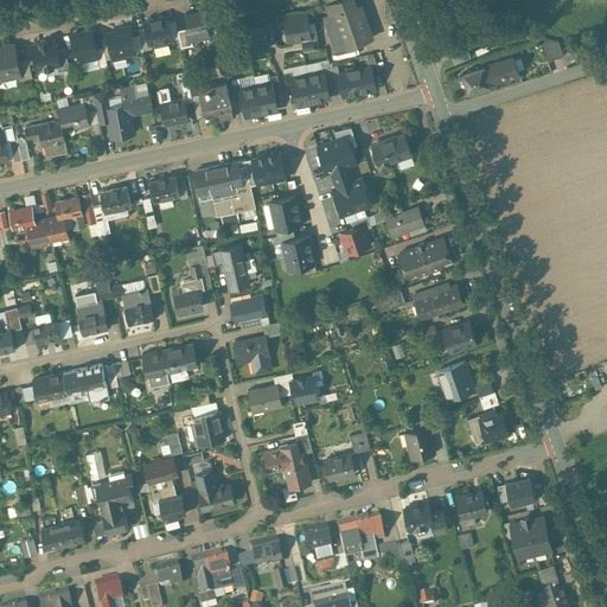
[(334,0),(326,4),(330,14),(337,12),(349,46),(369,39),(355,0),(334,0)]
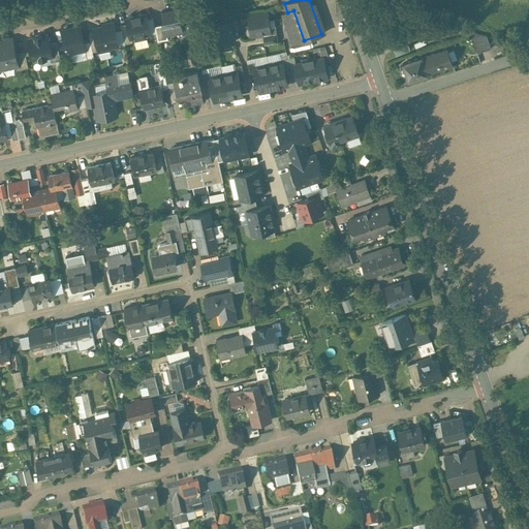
[(179,7),(161,11),(163,21),(165,20),(166,23),(161,24),(164,36),(168,35),(184,32),(183,28),(189,27),(186,14),(181,16),(179,7)]
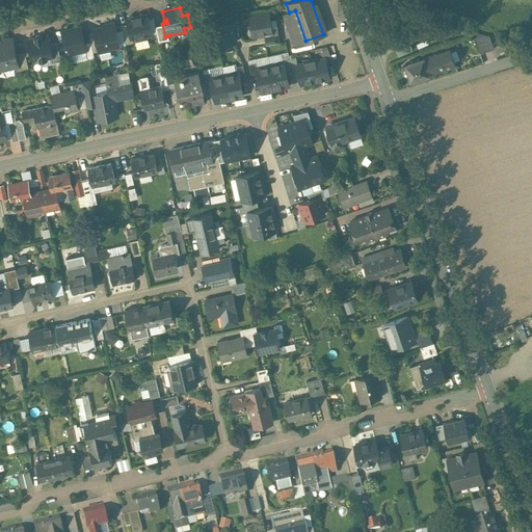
[(295,10),(289,12),(284,14),(295,45),(306,41),(295,10)]
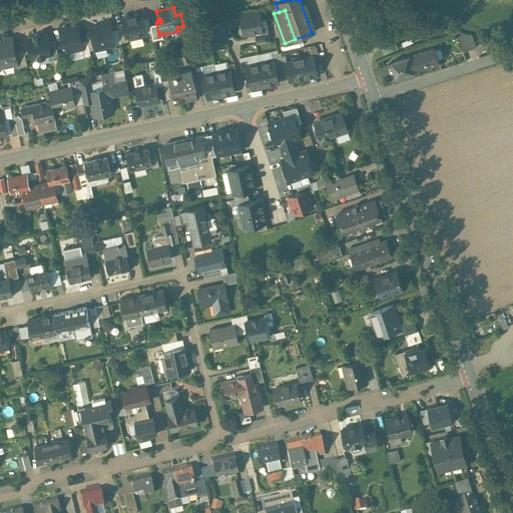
[(260,12),(241,15),(243,33),(255,31),(258,31),(260,33),(263,32),(262,26),(260,12)]
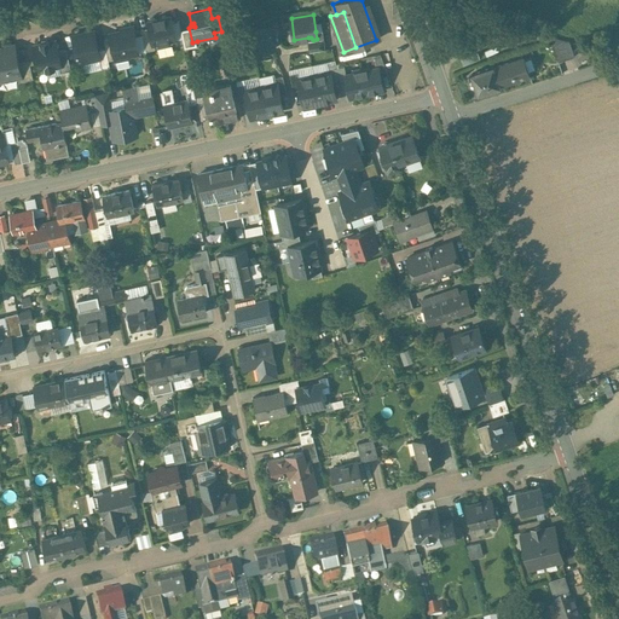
[(277,16),(261,19),(262,25),(271,24),(272,33),(279,32),(277,16)]
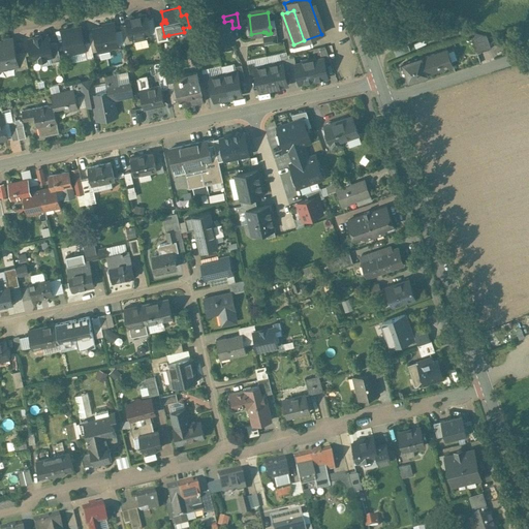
[(146,14),(126,19),(128,24),(131,38),(131,37),(132,37),(134,39),(147,36),(149,34),(150,34),(146,14)]
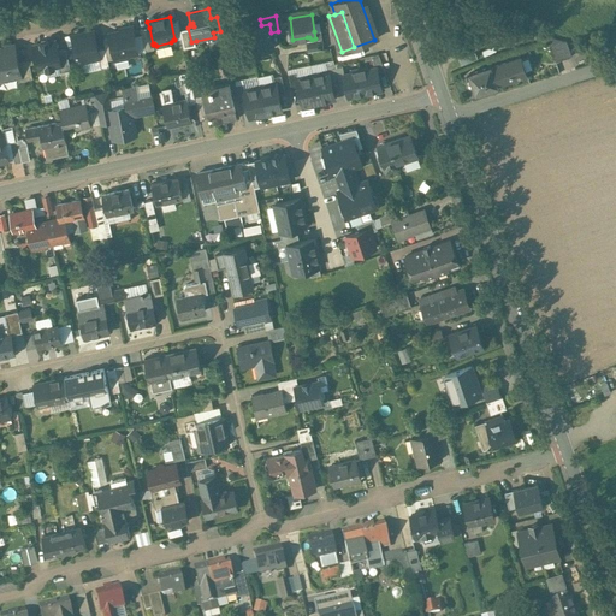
[(261,25),(250,28),(254,51),(273,47),(271,33),(270,24),(261,25)]
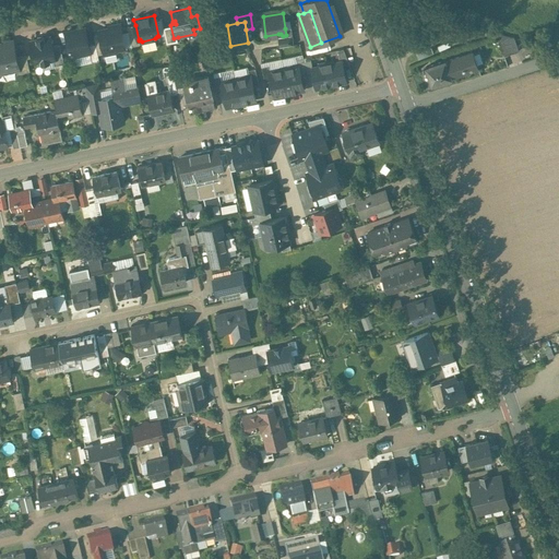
[(120,23),(109,25),(110,27),(99,30),(100,34),(105,52),(105,54),(117,51),(116,50),(126,48),(120,23)]
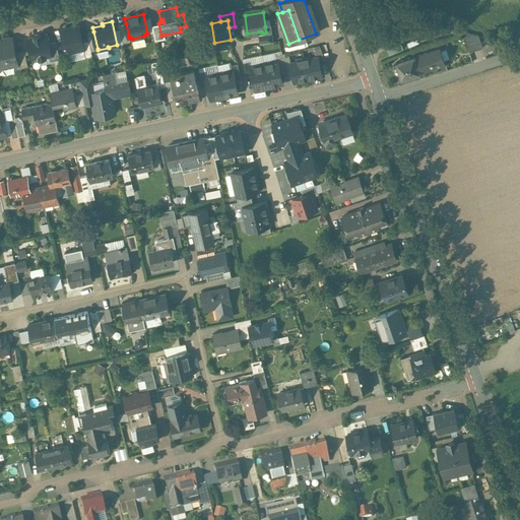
[(126,23),(119,24),(123,43),(130,41),(129,37),(129,38),(126,23)]
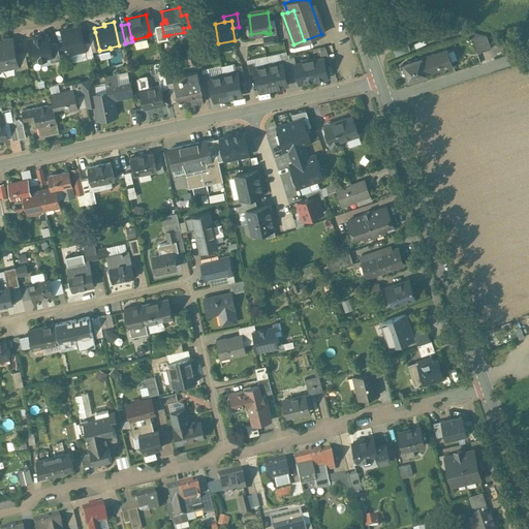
[(161,24),(155,25),(158,40),(168,38),(168,35),(164,36),(161,24)]
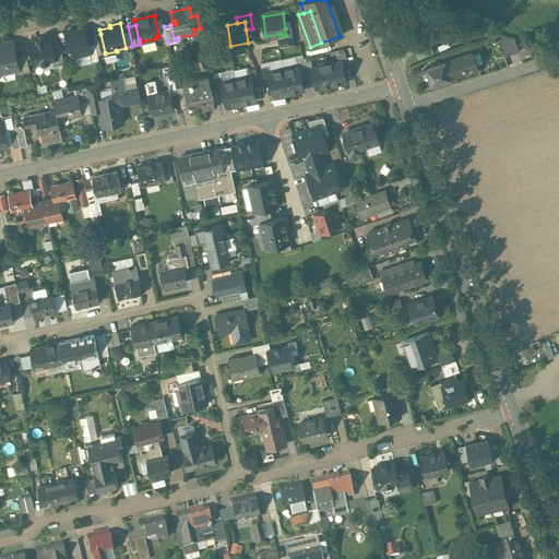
[(85,27),(66,32),(71,56),(90,52),(91,51),(88,45),(85,27)]
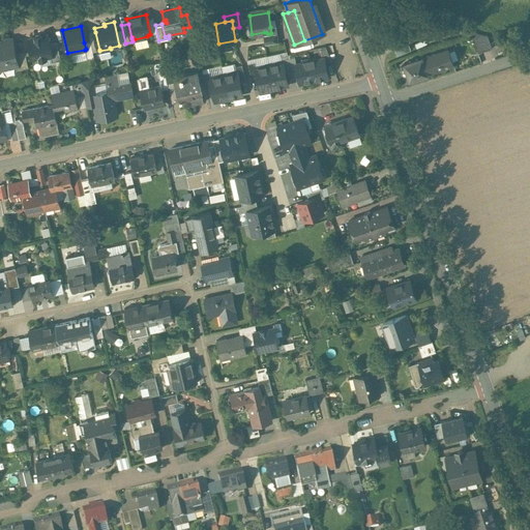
[(276,26),(270,27),(271,33),(268,34),(266,32),(264,32),(265,43),(278,41),(276,26)]
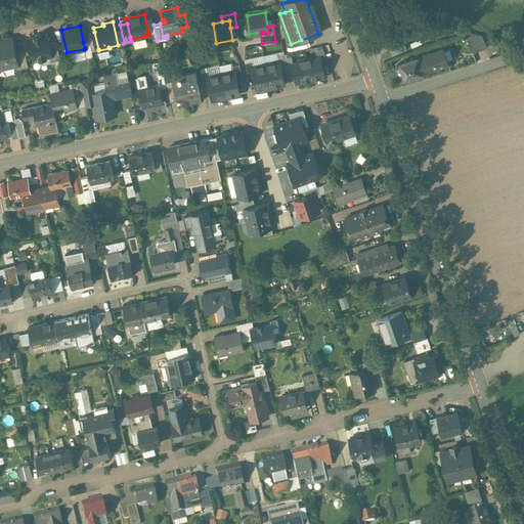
[(98,49),(94,32),(88,33),(90,40),(92,50),(98,49)]
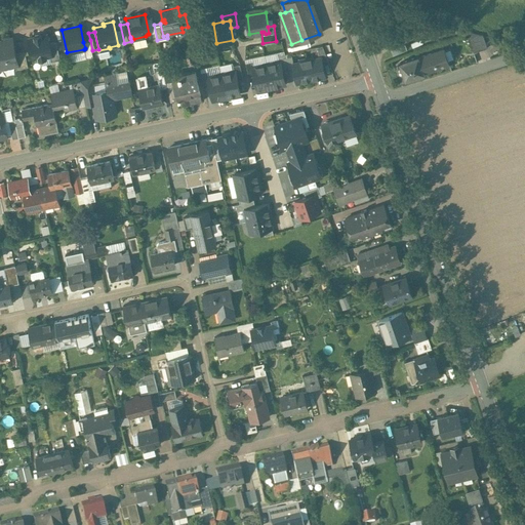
[(485,35),(470,32),(467,34),(473,52),(488,46),(485,35)]
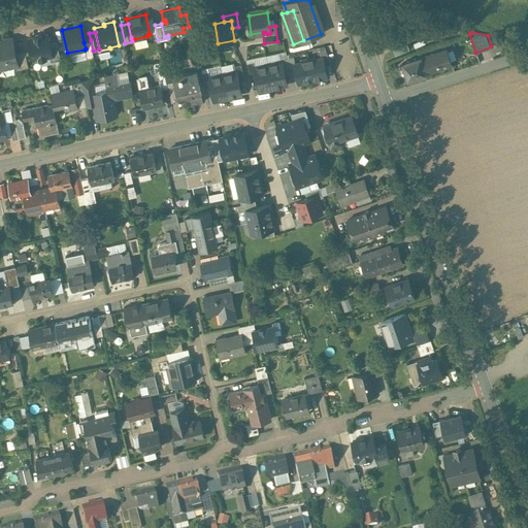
[(47,34),(41,35),(35,36),(29,38),(33,60),(40,58),(40,59),(46,58),(46,57),(51,56),(53,56),(50,42),(47,34)]
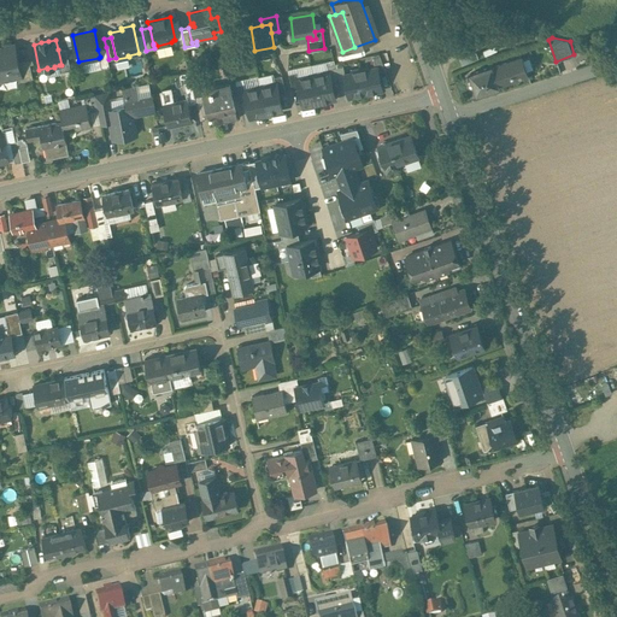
[(15,43),(4,46),(4,47),(0,47),(0,72),(1,80),(18,76),(22,75),(18,62),(15,43)]
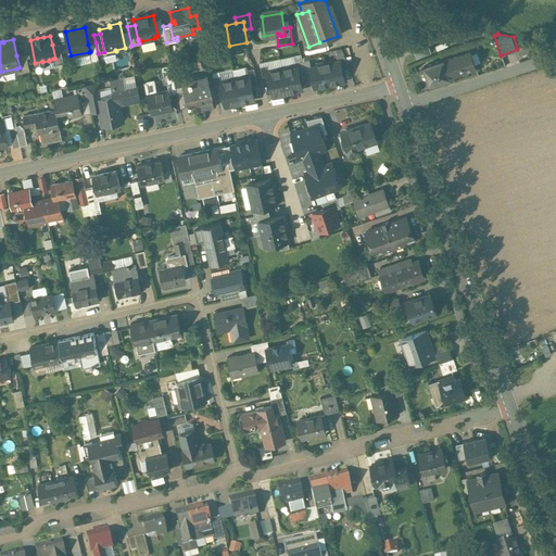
[(96,42),(88,45),(90,51),(89,52),(91,61),(99,60),(98,53),(96,42)]
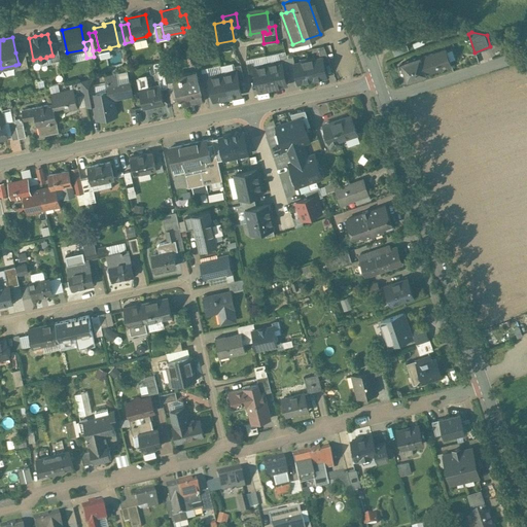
[(57,41),(49,42),(53,56),(50,56),(51,61),(61,60),(57,41)]
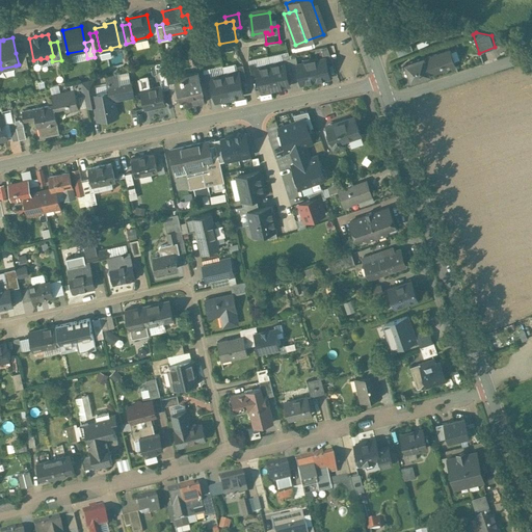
[(333,60),(327,46),(322,47),(324,58),(325,58),(326,62),(333,60)]
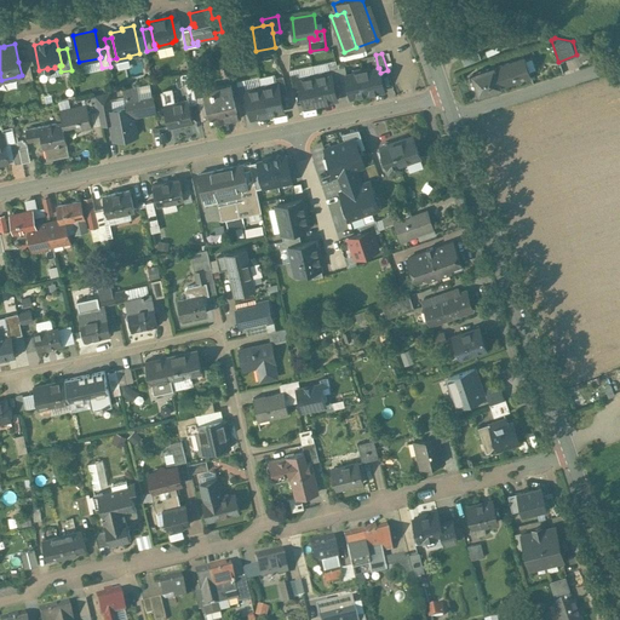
[(524,58),(495,68),(495,65),(472,73),(480,93),(532,75),(524,58)]
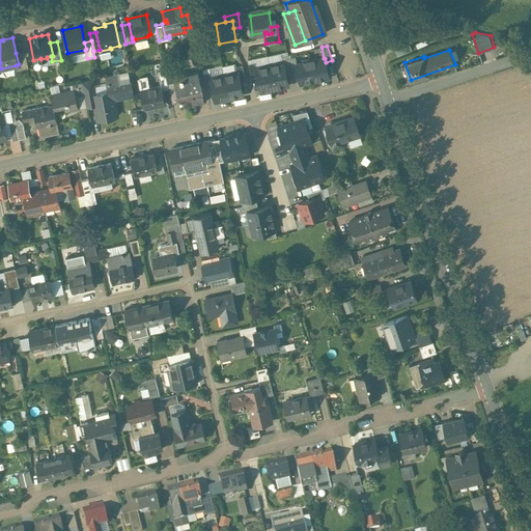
[(25,51),(16,53),(19,64),(16,65),(17,70),(28,66),(25,51)]
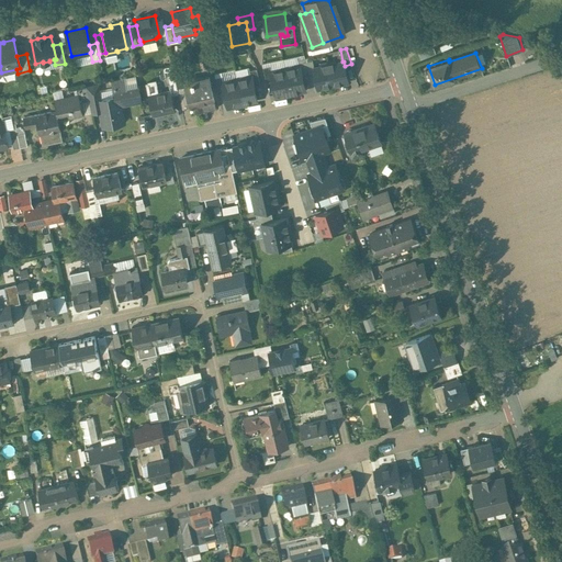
[(312,56),(305,57),(305,58),(308,72),(315,71),(314,68),(315,67),(312,56)]
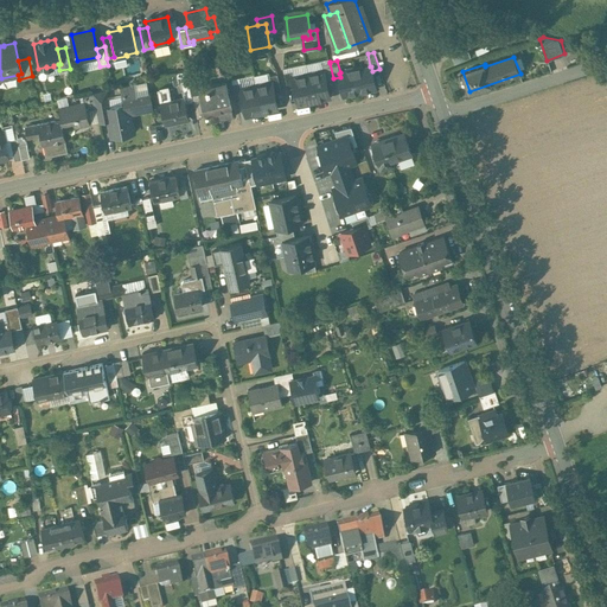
[(330,63),(321,64),(323,70),(324,70),(326,81),(333,78),(330,63)]
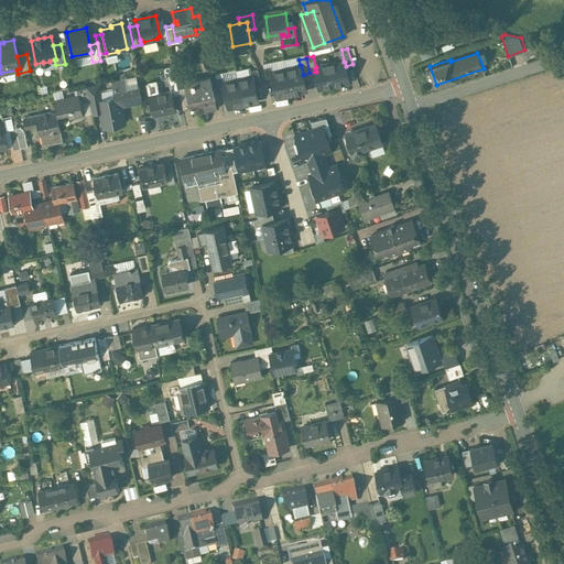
[(344,62),(339,63),(336,62),(329,63),(334,85),(349,82),(346,66),(345,62),(344,62)]
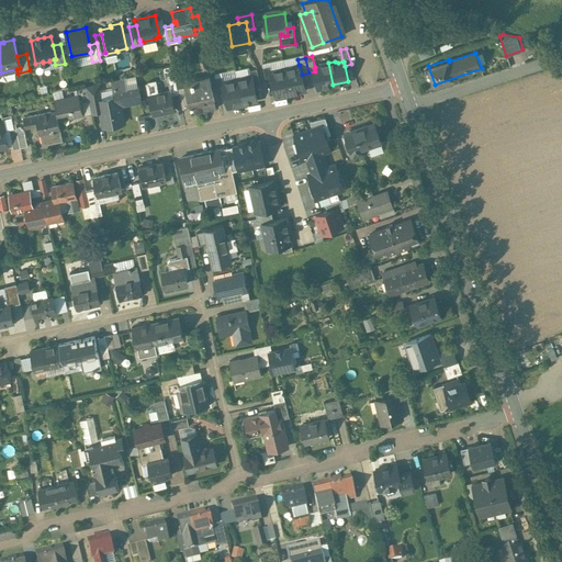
[(328,63),(321,64),(319,67),(315,67),(314,68),(315,71),(318,88),(333,85),(328,63)]
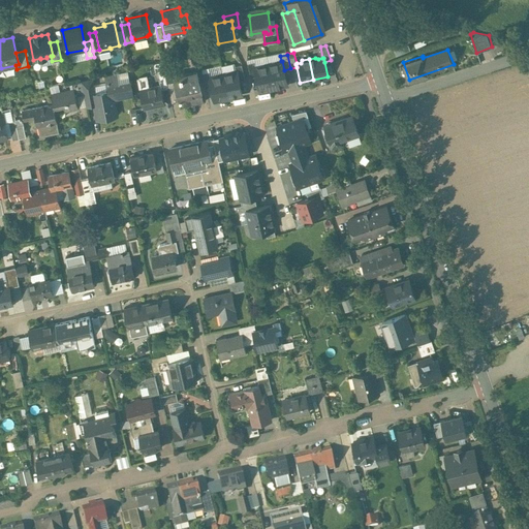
[(254,61),(248,63),(251,78),(257,75),(255,67),(254,61)]
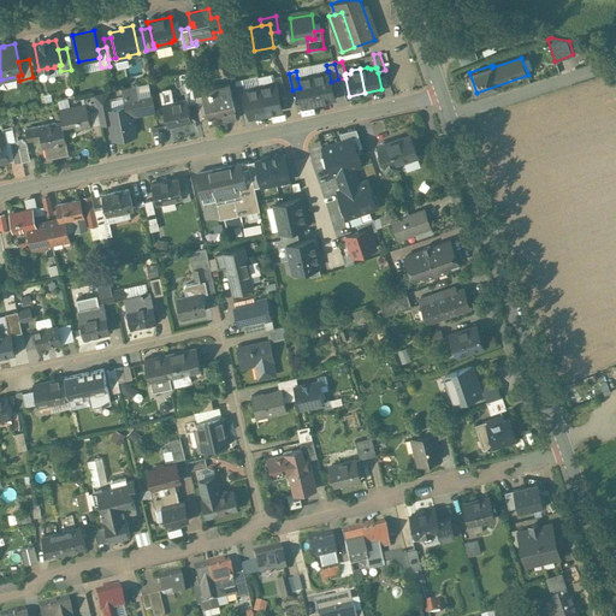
[(327,71),(313,75),(319,104),(323,102),(323,101),(335,99),(331,82),(329,71),(327,71)]
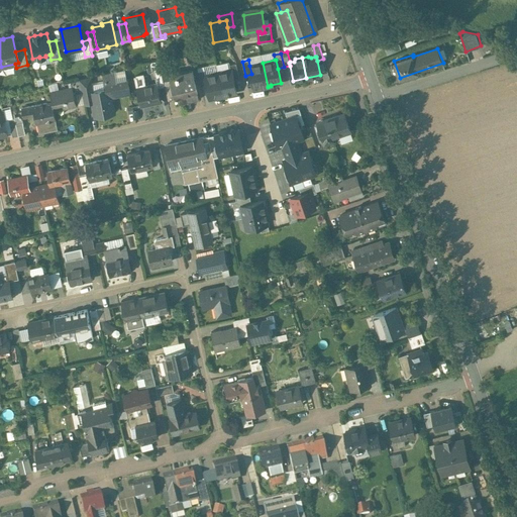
[(236,63),(229,65),(231,70),(233,78),(239,77),(236,63)]
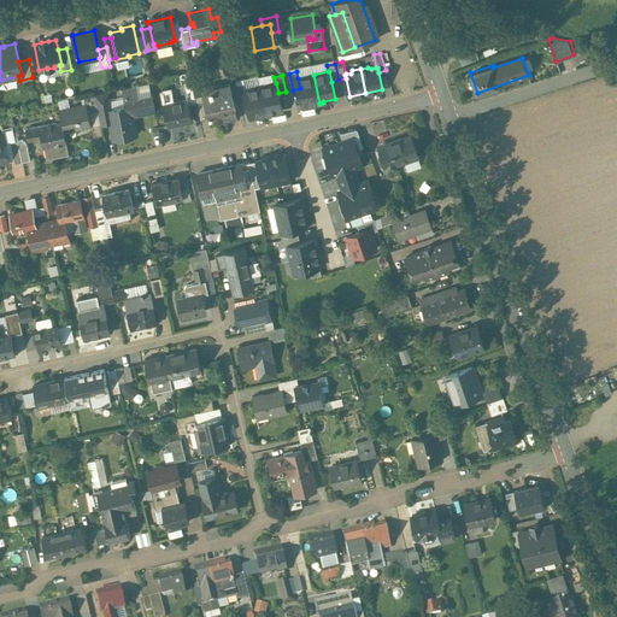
[(298,78),(300,88),(304,105),(316,103),(316,104),(319,104),(313,75),(298,78)]
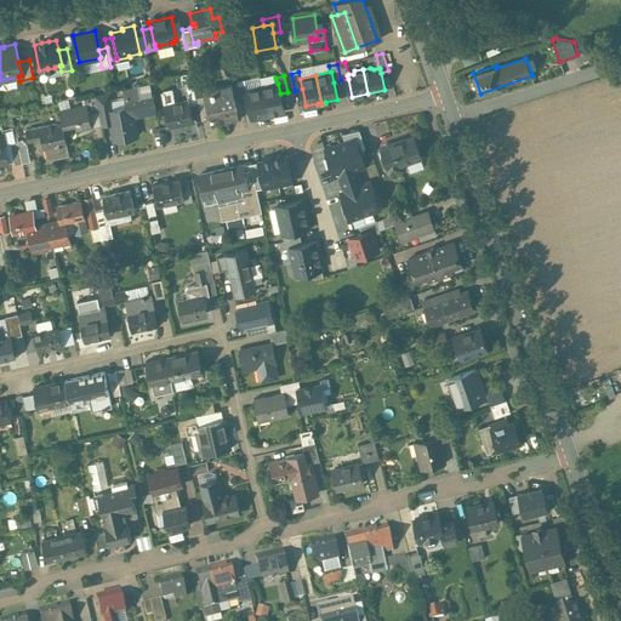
[(192,77),(186,78),(188,92),(195,90),(192,77)]
